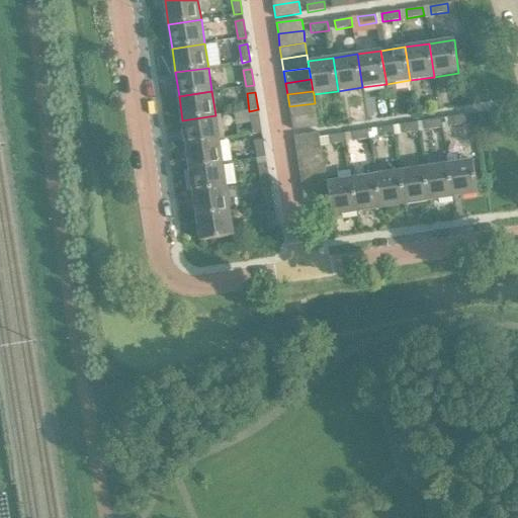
[(315,103),(289,106),(291,118),(317,115),(315,103)]
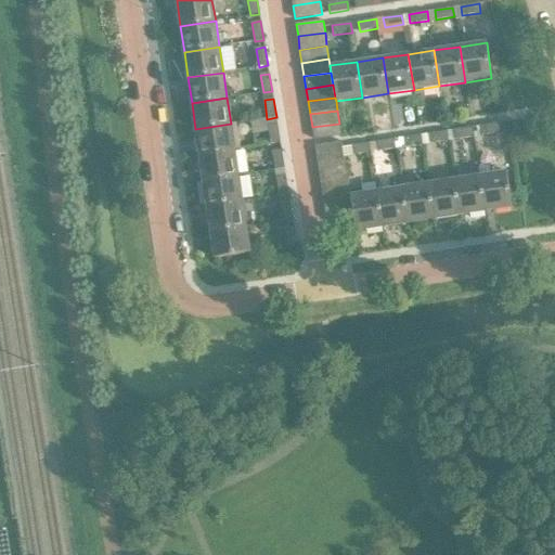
[(500,132),(499,123),(479,126),(481,136),(500,132)]
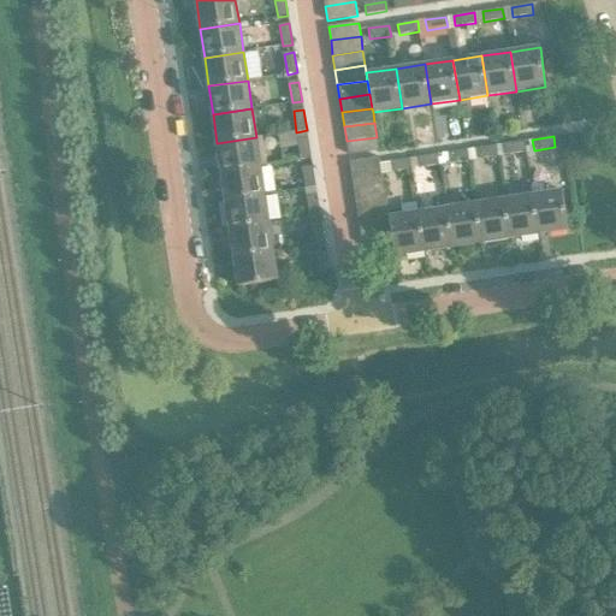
[(260,166),(256,137),(217,143),(221,171),(260,166)]
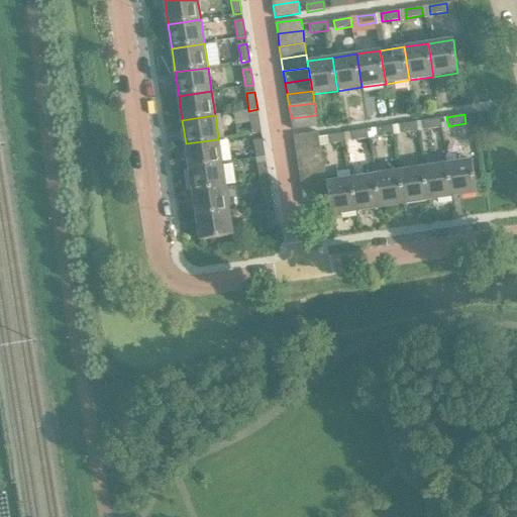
[(318,125),(316,115),(291,118),(292,129),(318,125)]
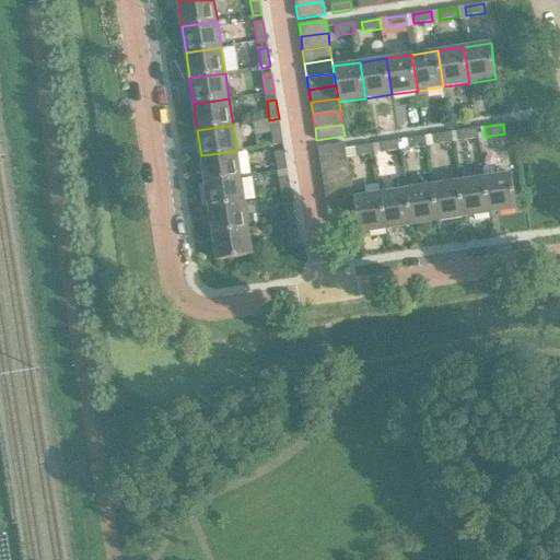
[(273,147),(283,144),(280,126),(271,127),(273,147)]
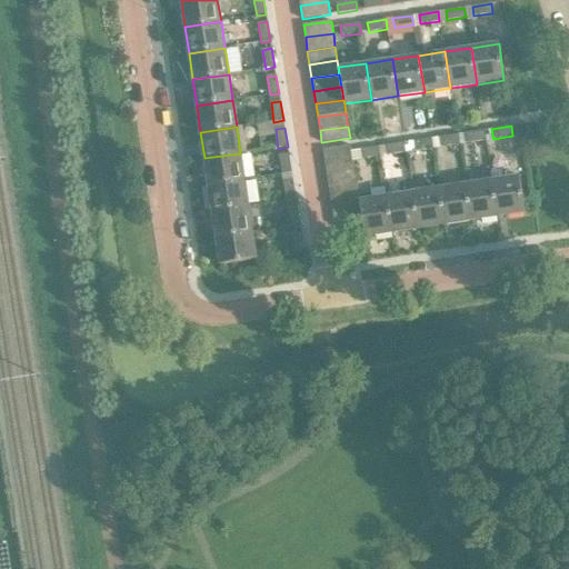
[(486,140),(485,130),(465,133),(467,143),(486,140)]
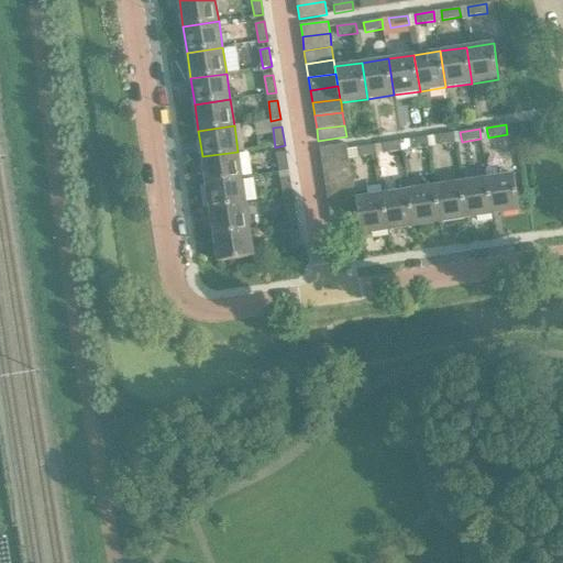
[(454,143),(453,133),(434,136),(435,145),(454,143)]
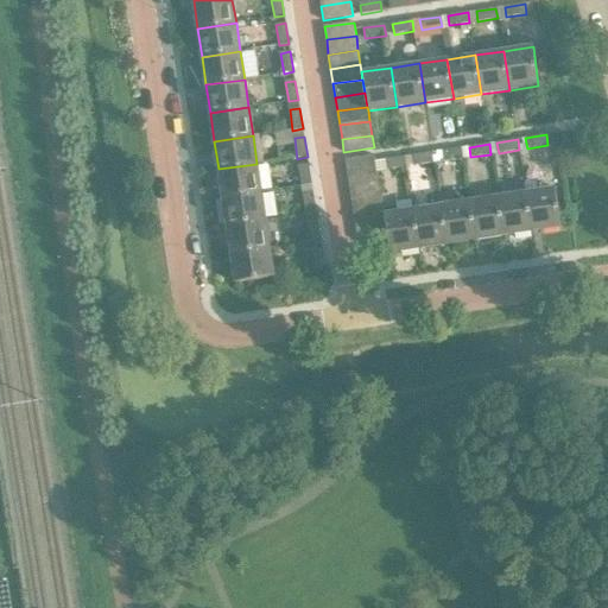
[(463,158),(461,149),(441,151),(442,162),(463,158)]
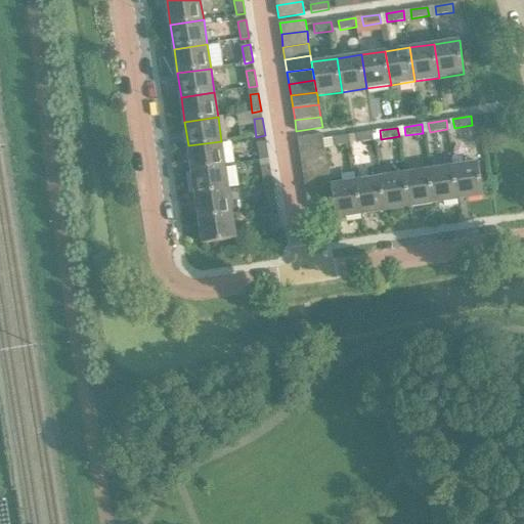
[(375,140),(373,131),(355,134),(357,143),(375,140)]
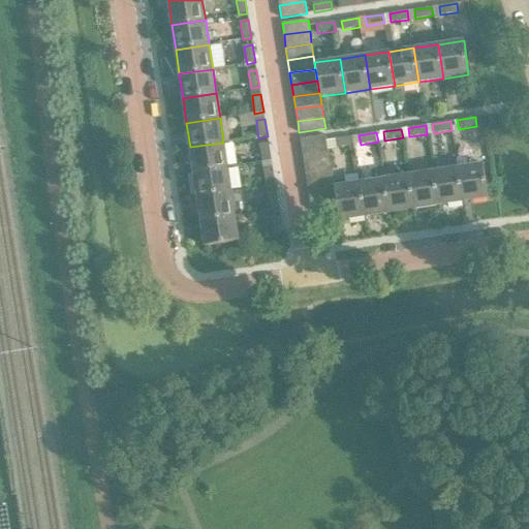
[(302,150),(328,146),(327,135),(300,138),(302,150)]
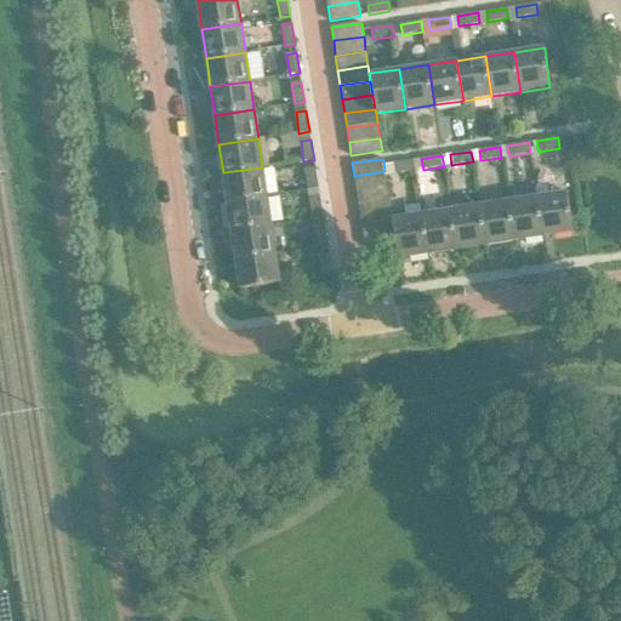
[(415,171),(414,160),(393,164),(394,174),(415,171)]
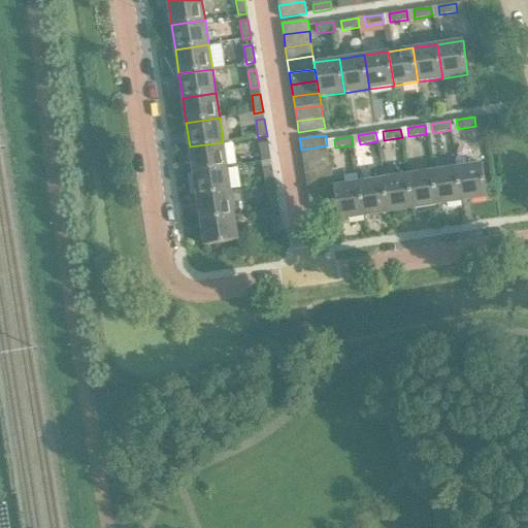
[(190,146),(193,171),(227,166),(223,142),(190,146)]
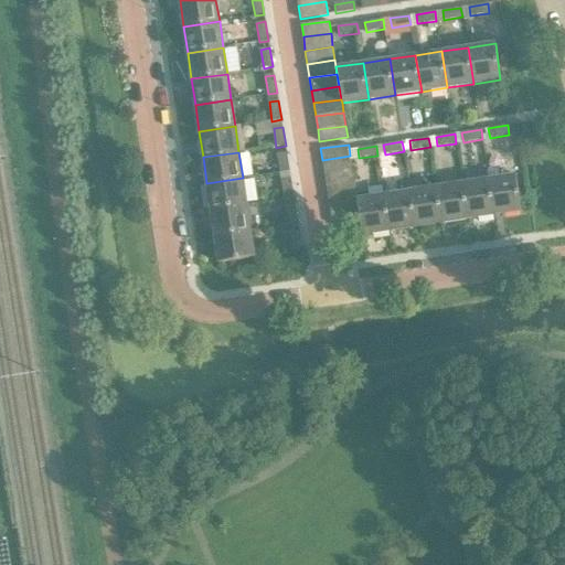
[(280,173),(289,172),(287,153),(277,155),(280,173)]
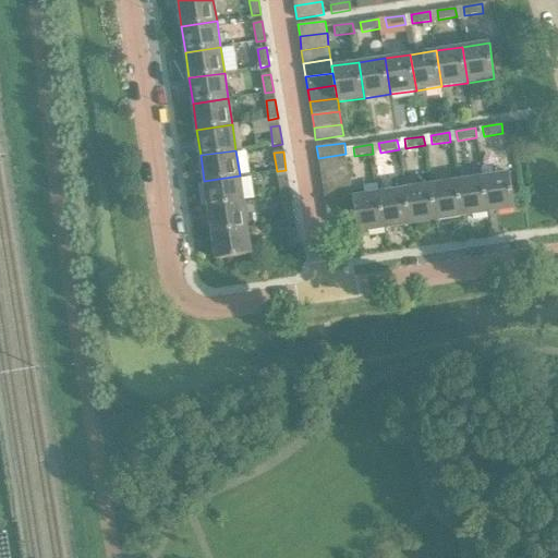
[(320,171),(348,167),(346,154),(318,158),(320,171)]
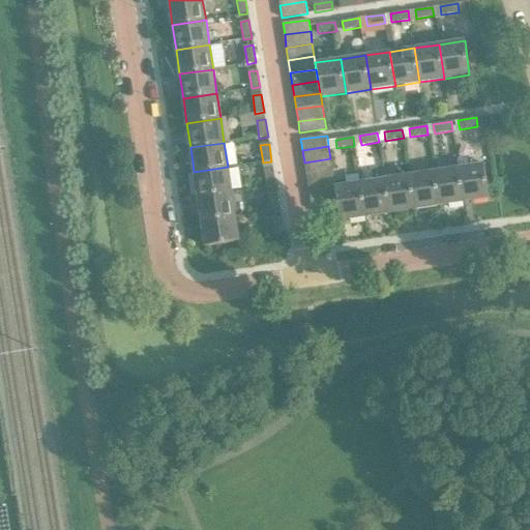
[(306,175),(332,171),(330,158),(304,163),(306,175)]
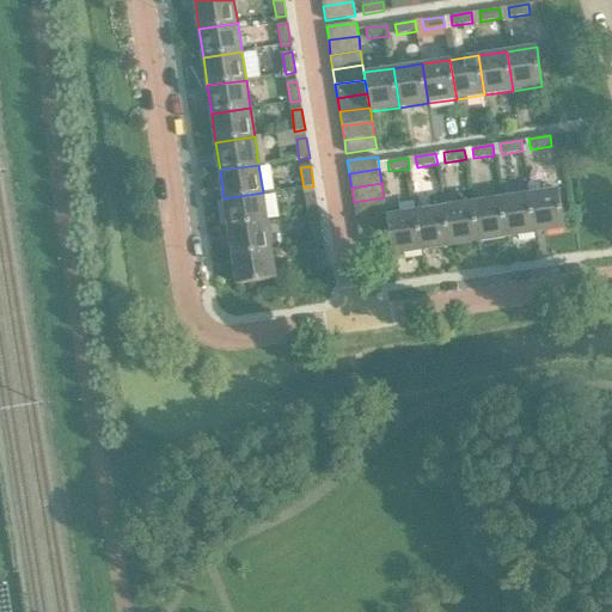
[(530,194),(536,233),(564,228),(558,189),(530,194)]
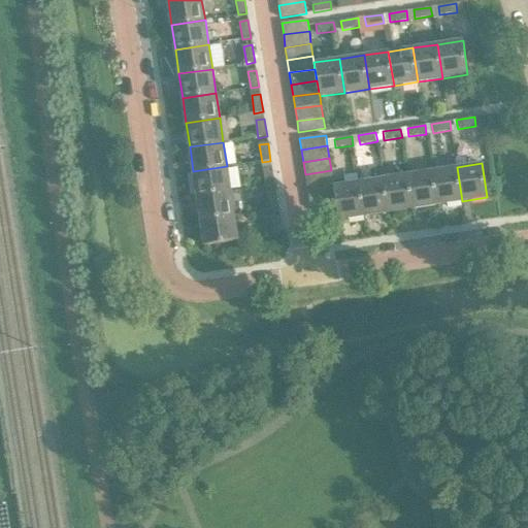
[(193,171),(197,196),(230,191),(227,166),(193,171)]
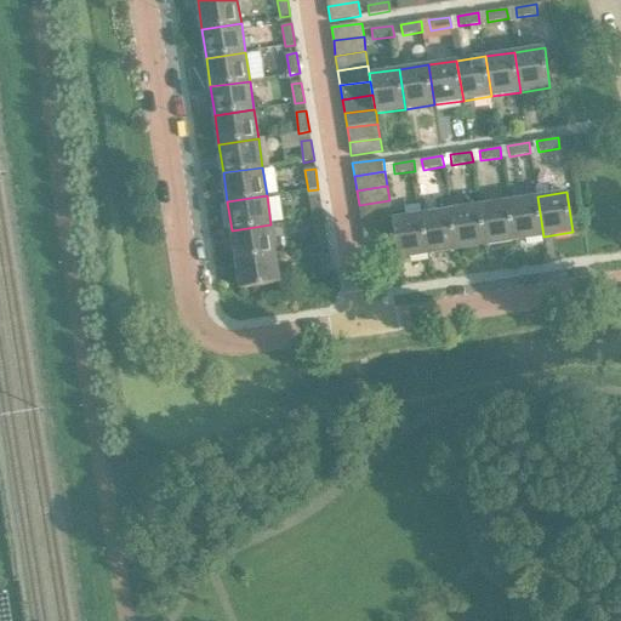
[(313,220),(323,217),(319,197),(309,199),(313,220)]
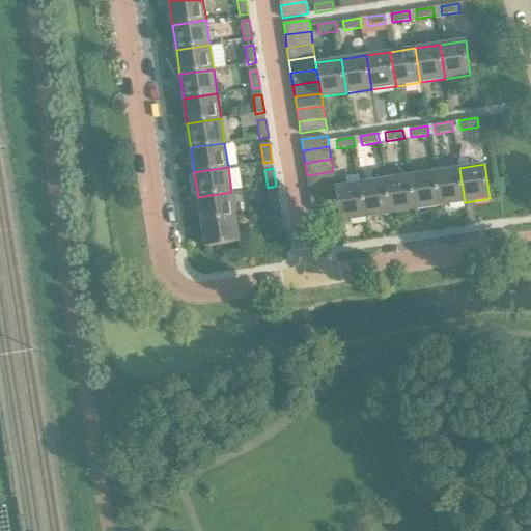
[(440,206),(465,202),(459,168),(435,171),(440,206)]
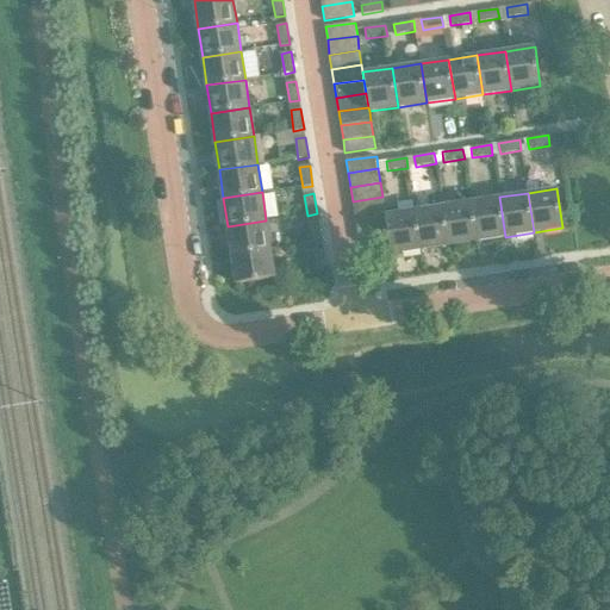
[(383,197),(353,201),(355,216),(385,211),(383,197)]
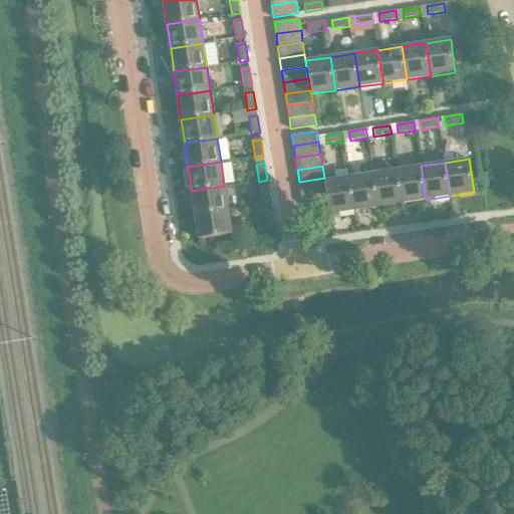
[(403,203),(426,200),(421,166),(397,170),(403,203)]
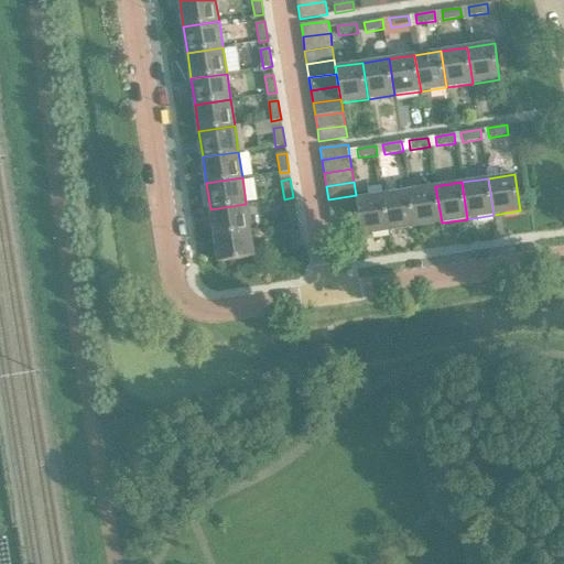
[(415,227),(442,223),(435,186),(410,190),(415,227)]
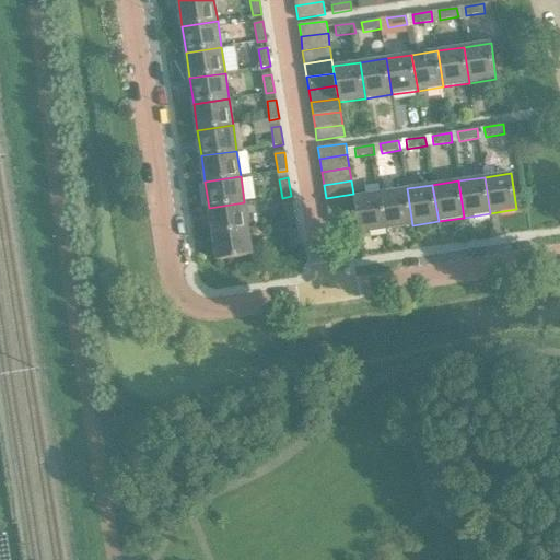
[(386,230),(412,225),(407,188),(381,193),(386,230)]
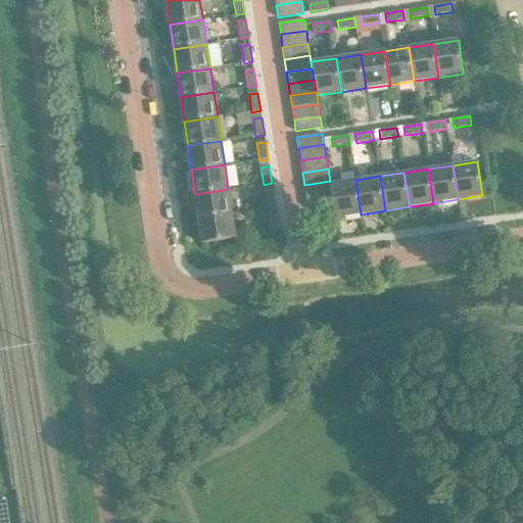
[(361,215),(355,180),(330,184),(332,192),(334,204),(336,218),(361,215)]
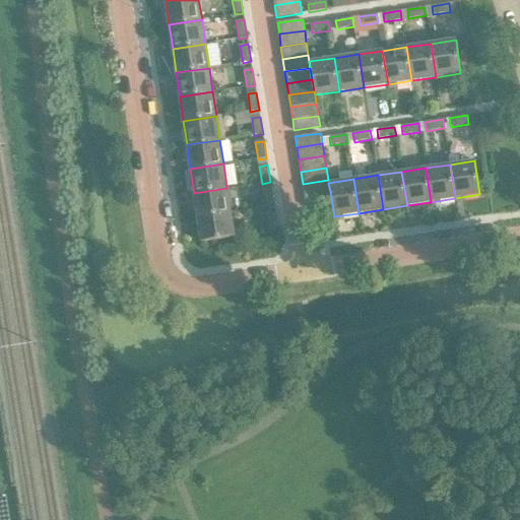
[(328,180),(303,184),(305,195),(330,191),(328,183),(328,180)]
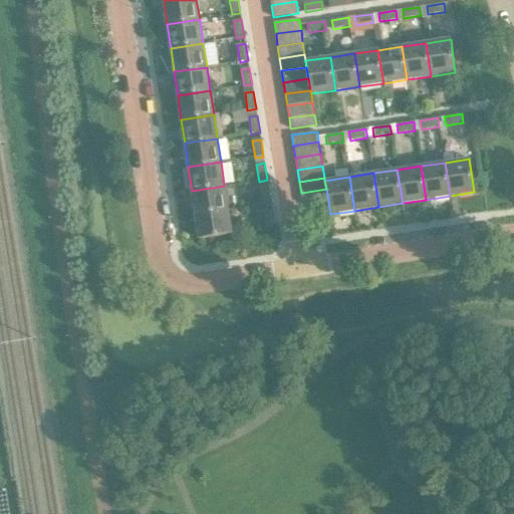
[(192,191),(195,214),(228,210),(224,186),(192,191)]
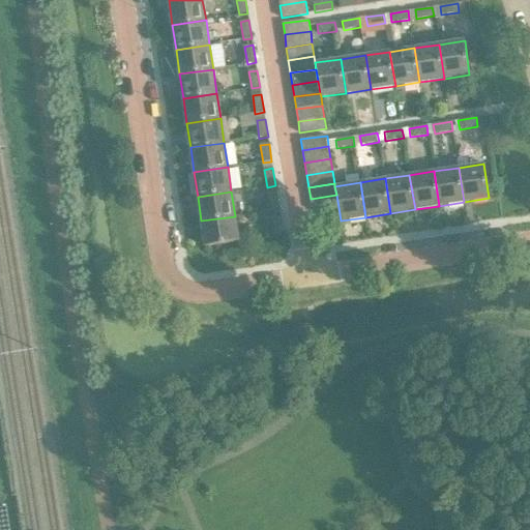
[(271,211),(280,210),(276,193),(268,194),(271,211)]
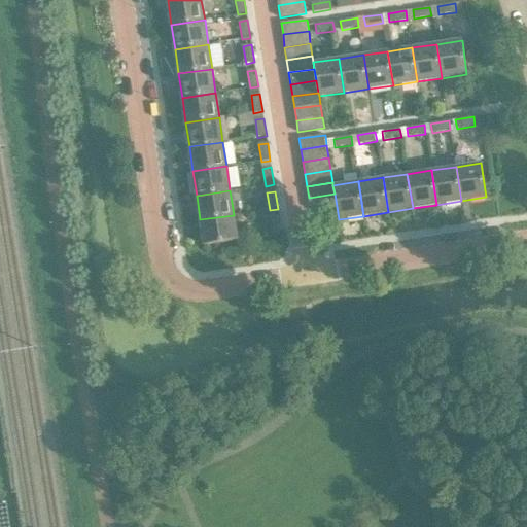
[(310,210),(337,206),(335,194),(309,198),(310,210)]
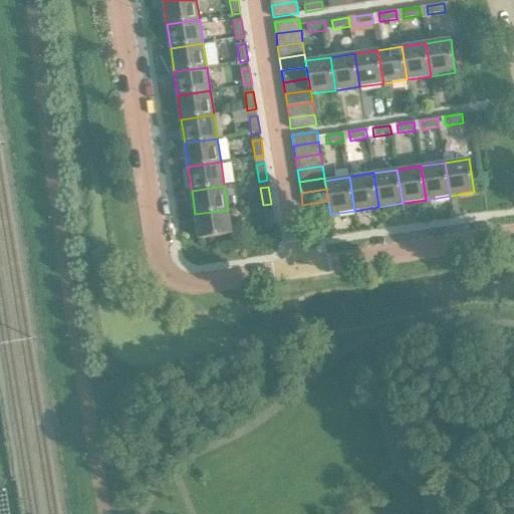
[(228,210),(195,214),(199,239),(232,234),(228,210)]
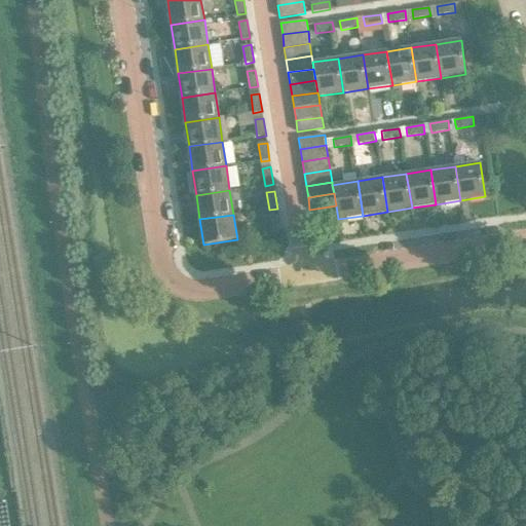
[(273,233),(282,232),(278,215),(270,216),(273,233)]
